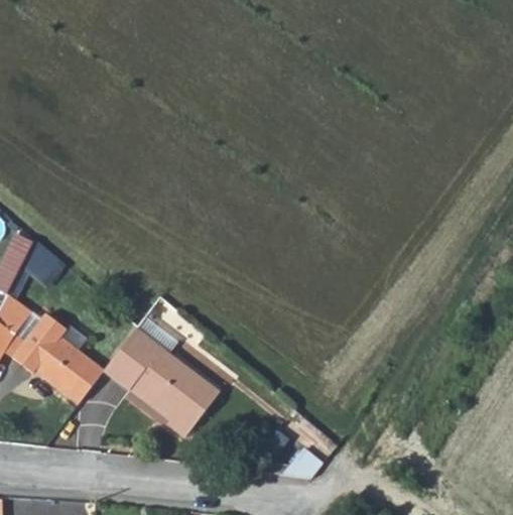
[(13,231),(0,259),(0,267),(17,275),(33,240),(13,231)]
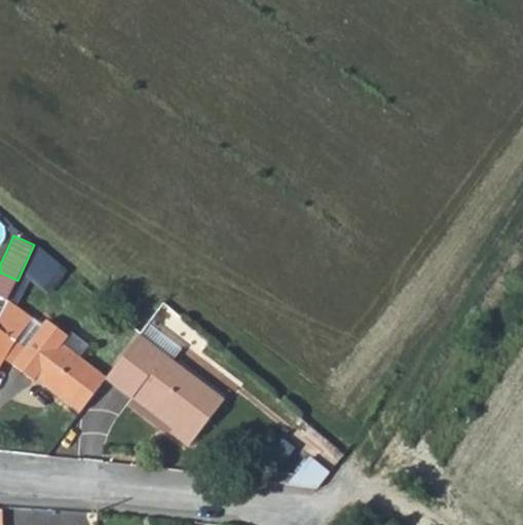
[(80,413),(105,376),(65,343),(68,336),(44,319),(42,325),(7,297),(0,310),(0,367),(5,359),(35,379),(36,377),(80,413)]
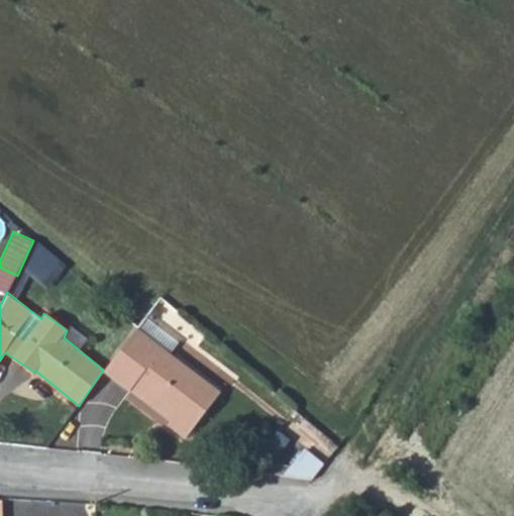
[(103,370),(128,390),(132,385),(170,417),(166,422),(163,425),(179,437),(214,395),(136,327),(103,370)]
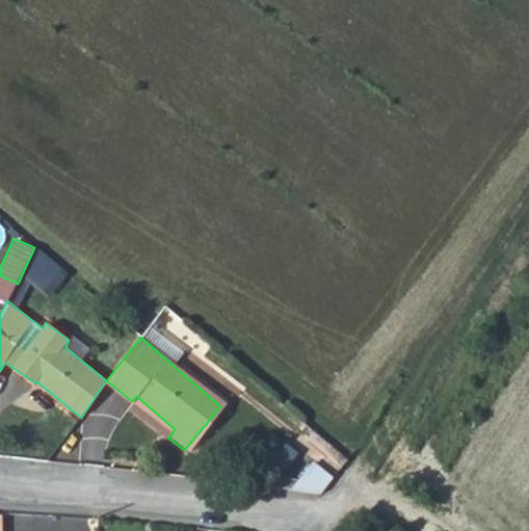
[(132,401),(170,434),(175,429),(136,396),(132,401)]
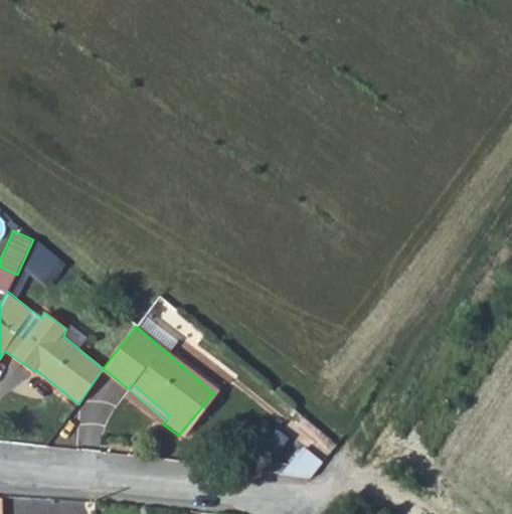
[(301,447),(288,467),(307,480),(321,460),(301,447)]
